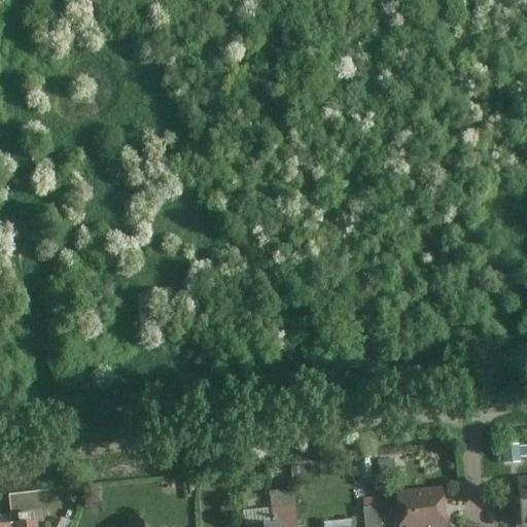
[(505,461),(522,459),(520,442),(503,444),(505,461)]
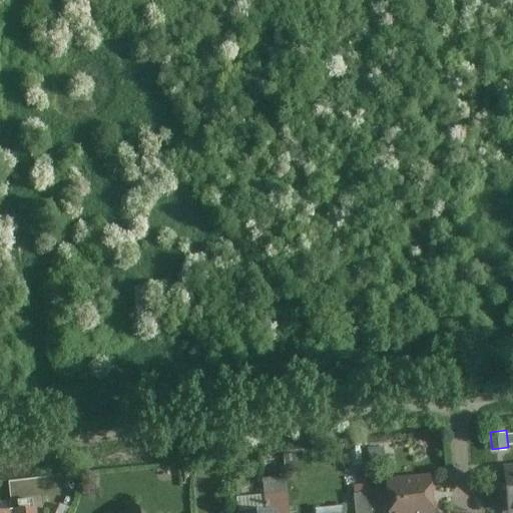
[(512,512),(512,463),(502,464),(507,512),(512,512)]
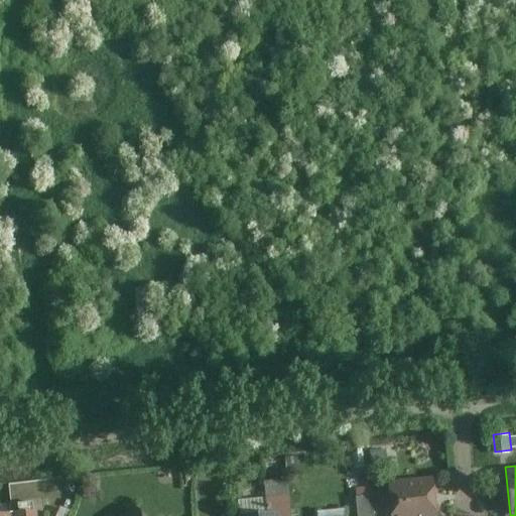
[(435,515),(432,477),(387,482),(390,515),(435,515)]
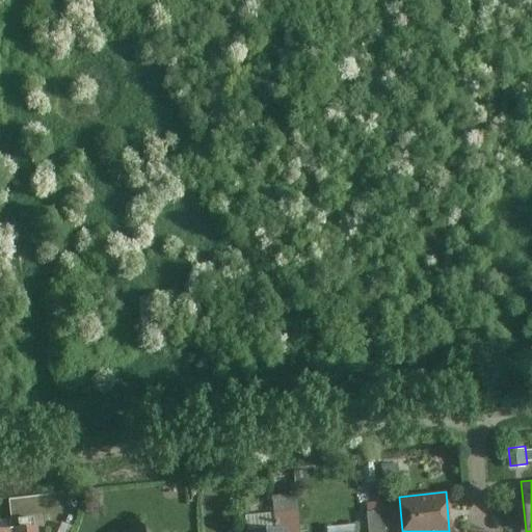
[(272,512),(273,529),(288,527),(288,531),(298,531),(297,510),(272,512)]
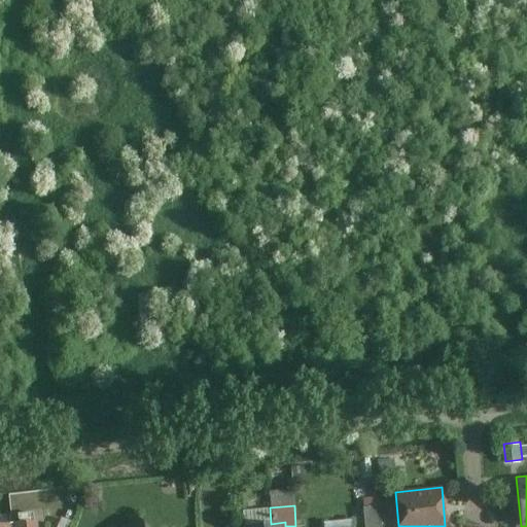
[(381,526),(379,505),(363,507),(364,526),(381,526)]
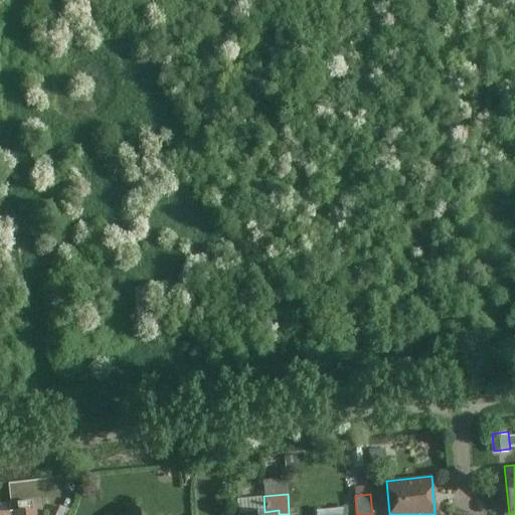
[(118,514),(143,514),(131,503),(118,514)]
